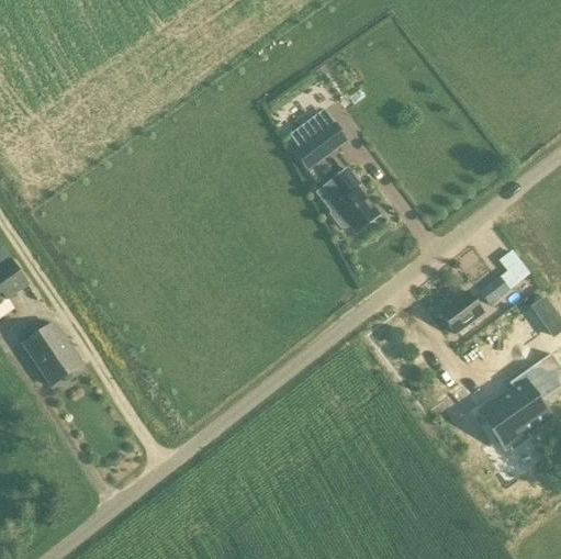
[(306,169),(349,138),(325,105),(289,132),(299,146),(292,151),(306,169)]
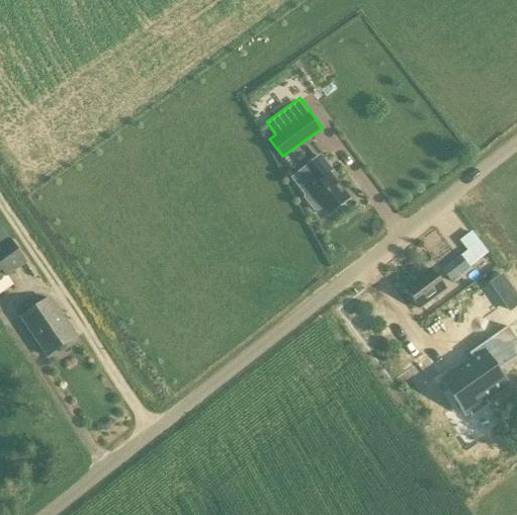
[(350,196),(331,172),(334,169),(321,152),(290,176),(304,192),(304,196),(313,208),(320,209),(323,207),(328,213),(350,196)]
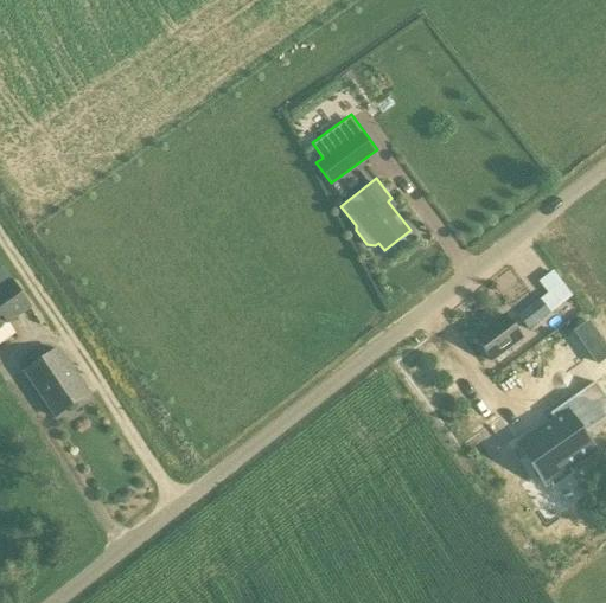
[(0,267),(0,326),(32,306),(13,276),(11,278),(2,265),(0,267)]
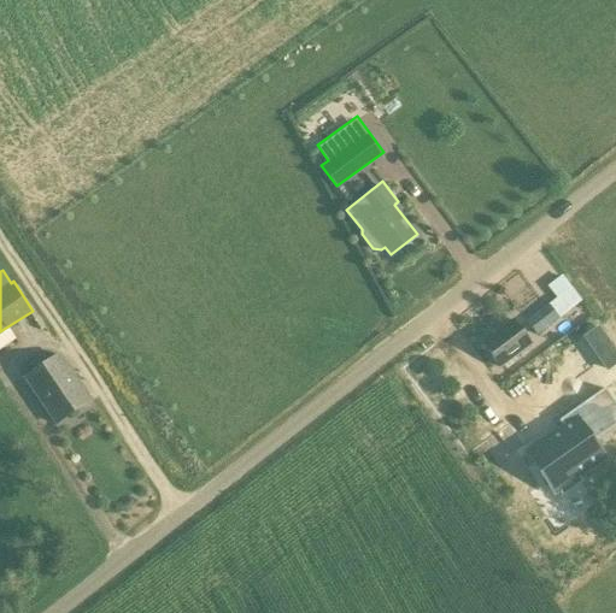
[(526,318),(538,334),(559,316),(547,300),(526,318)]
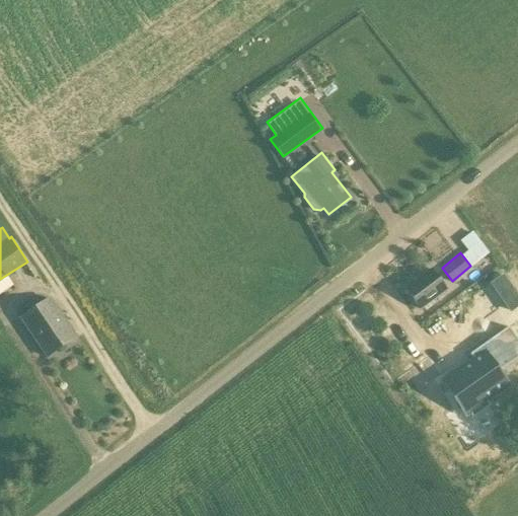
[(447,287),(432,267),(405,286),(421,307),(447,287)]
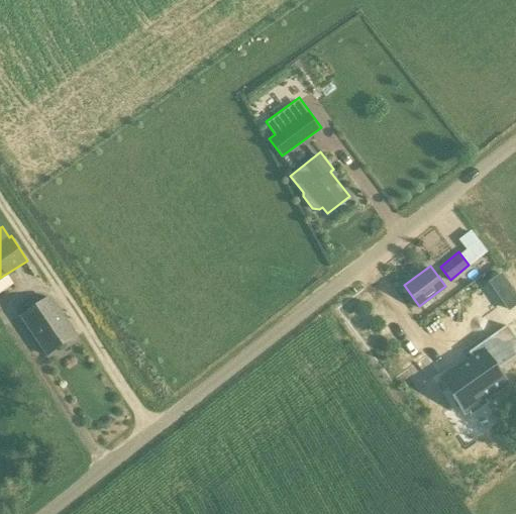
[(515,290),(512,285),(498,295),(508,309),(515,304),(515,290)]
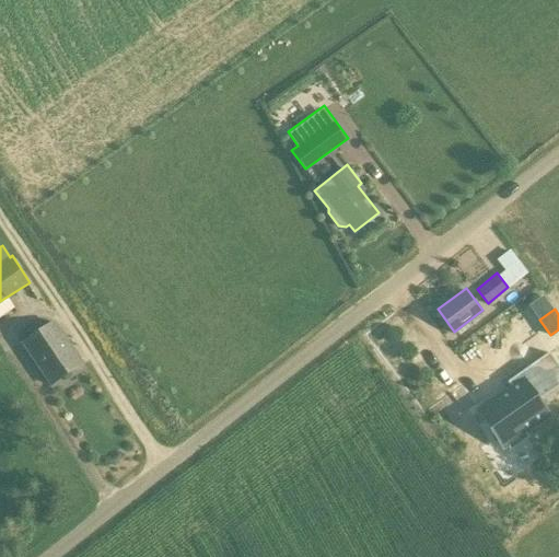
[(55,320),(46,326),(41,317),(25,328),(30,336),(23,341),(51,383),(82,361),(55,320)]
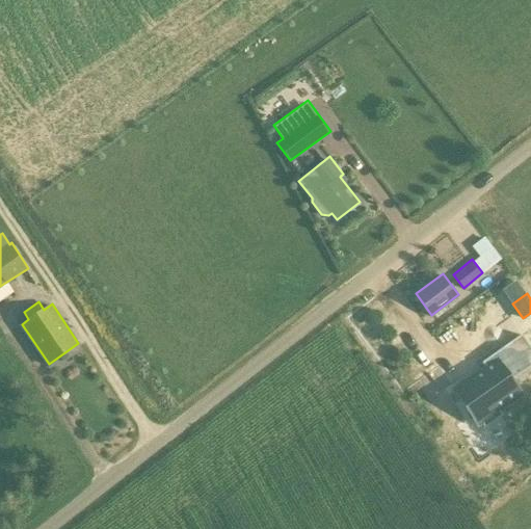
[(486,367),(455,389),(479,422),(520,393),(510,379),(530,365),(530,345),(522,333),(482,361),(486,367)]
